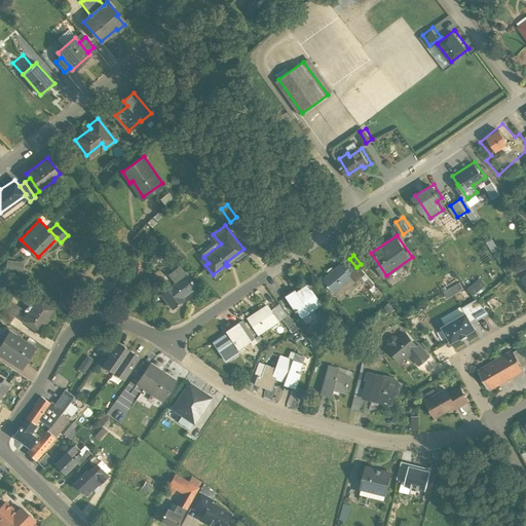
[(341,263),(325,277),(335,291),(352,276),(352,275),(350,272),(357,267),(349,259),(343,264),(341,263)]
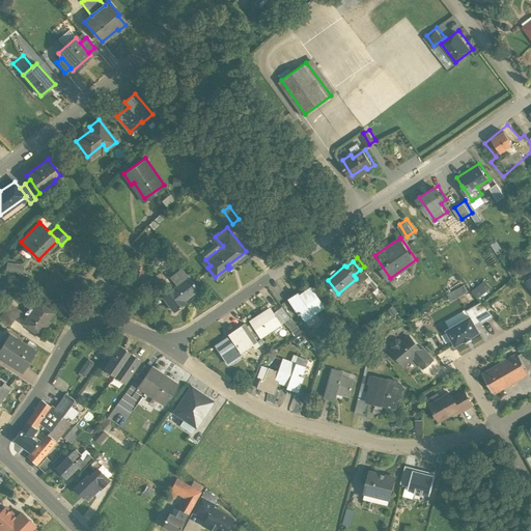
[(360,270),(354,275),(356,278),(356,279),(359,283),(370,274),(364,267),(360,270)]
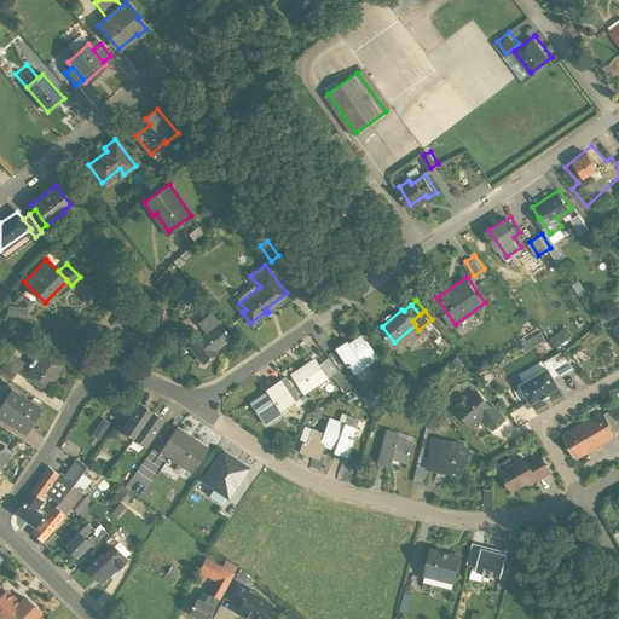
[(224,328),(215,317),(203,327),(206,330),(189,343),(202,362),(214,351),(213,348),(229,335),(226,331),(224,328)]
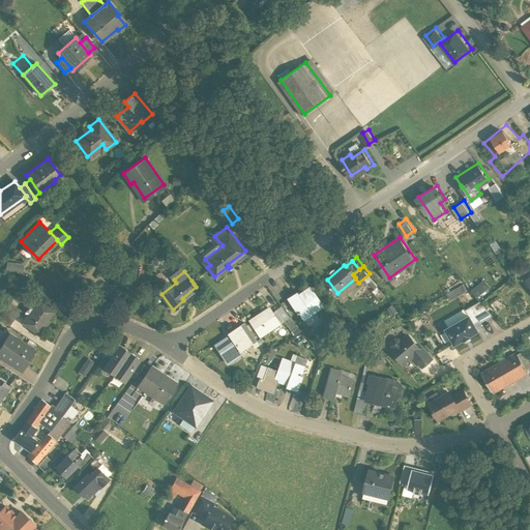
[(307,285),(296,293),(295,291),(286,296),(295,311),(294,312),(295,313),(297,311),(302,317),(321,304),(307,285)]
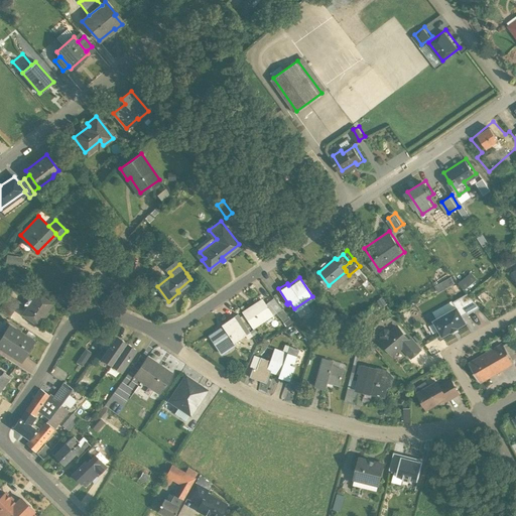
[(61,285),(56,294),(60,297),(66,287),(61,285)]
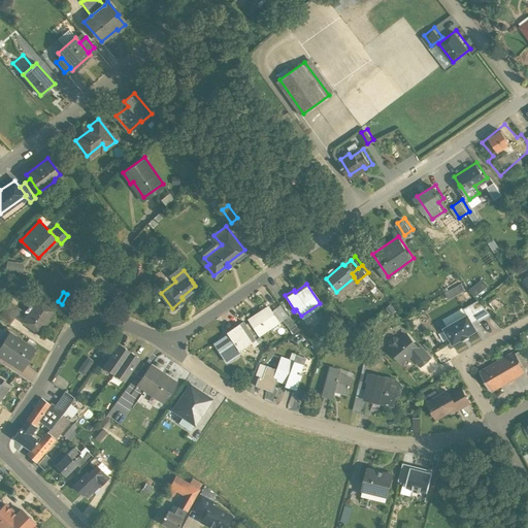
[(75,299),(67,294),(62,304),(71,309),(76,299),(75,299)]
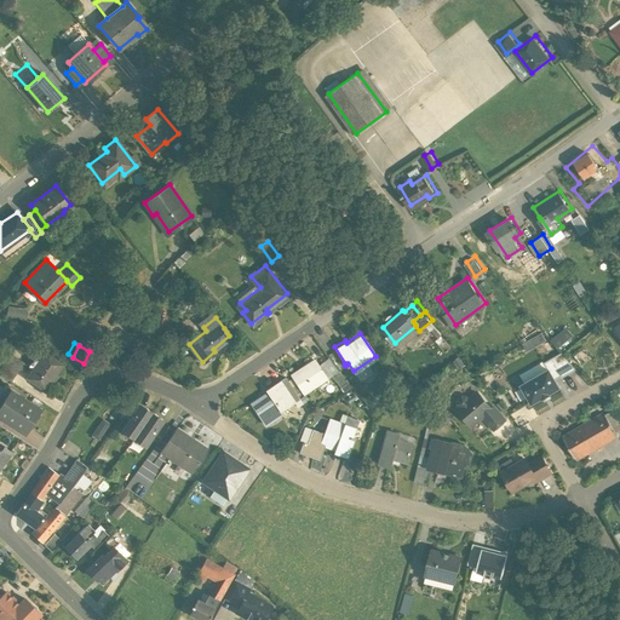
[(44,351),(27,377),(45,389),(62,363),(44,351)]
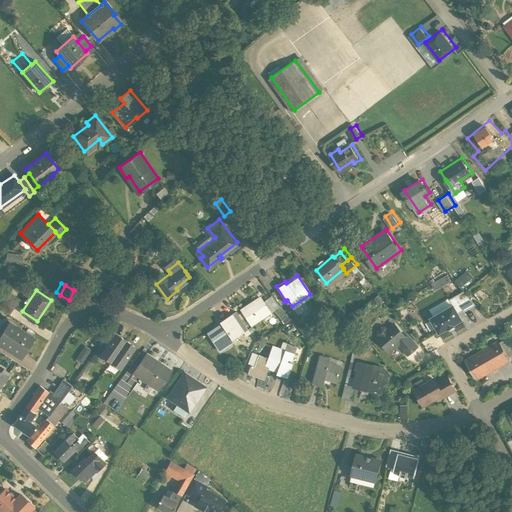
[(455,303),(459,311),(464,308),(465,309),(476,303),(466,290),(451,297),(455,303)]
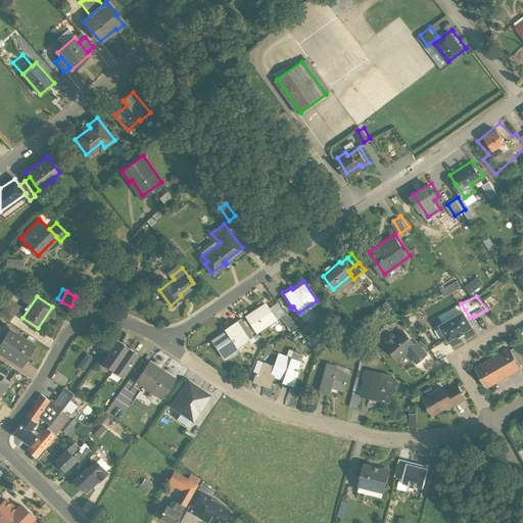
[(19,305),(8,297),(0,310),(0,315),(9,321),(19,305)]
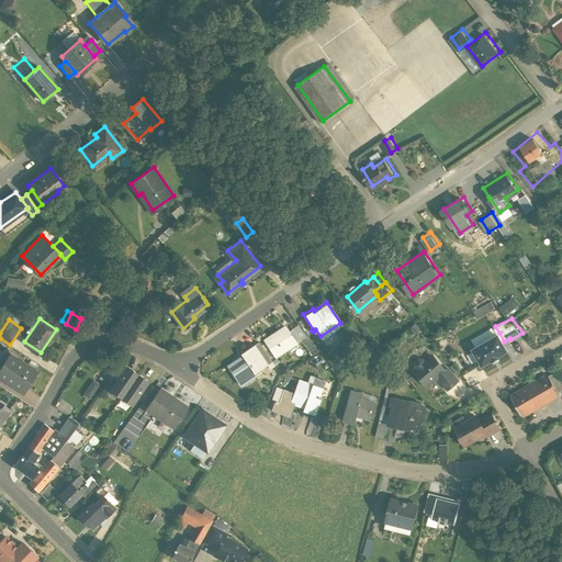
[(283,324),(262,337),(274,355),(294,341),(290,334),(289,332),(288,332),(283,324)]
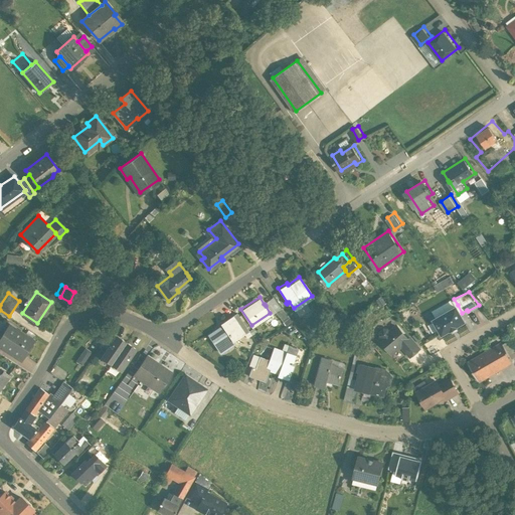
[(435,318),(443,333),(466,320),(462,313),(458,305),(435,318)]
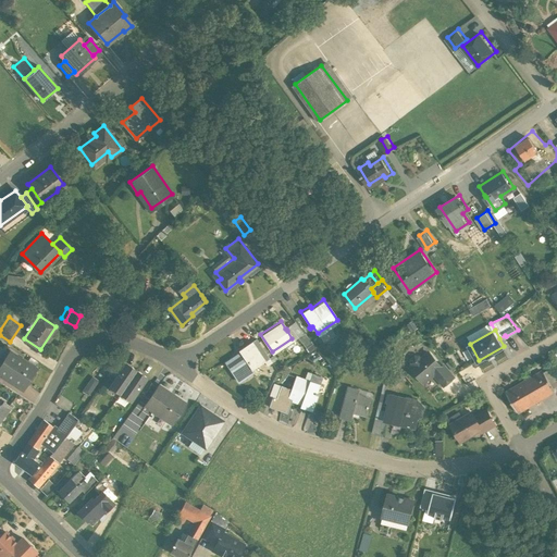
[(302,331),(296,335),(305,346),(311,342),(302,331)]
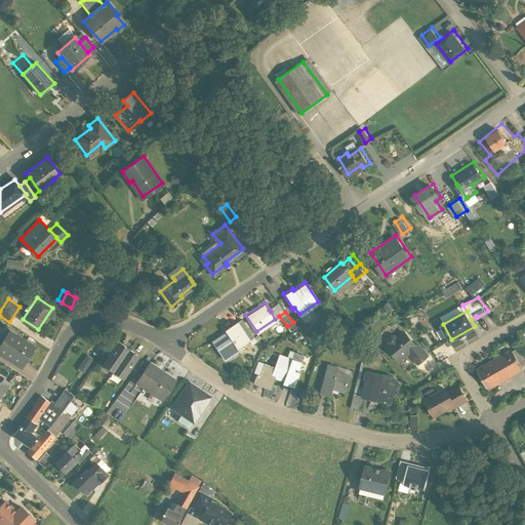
[(252,335),(241,318),(237,321),(237,322),(236,322),(247,338),(247,337),(248,338),(252,335)]
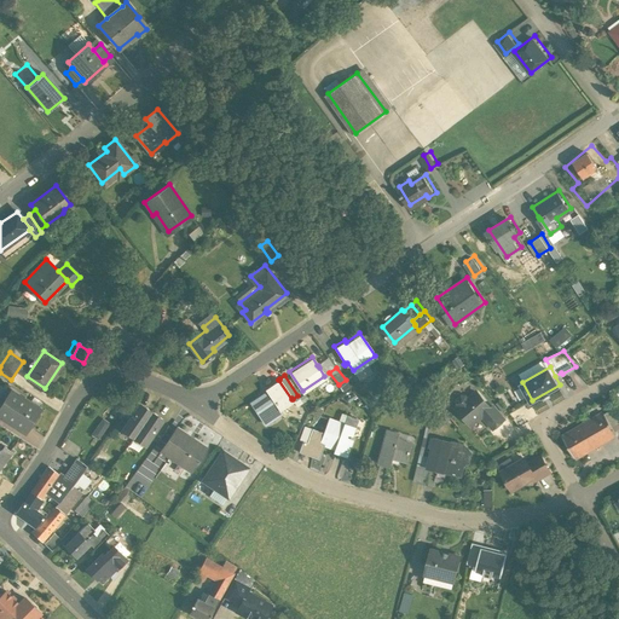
[(279,379),(264,388),(265,389),(265,388),(267,392),(260,397),(260,395),(250,401),(250,400),(249,400),(254,409),(255,411),(255,410),(260,417),(270,411),(270,410),(276,405),(278,409),(293,399),(291,398),(291,399),(278,380),(279,380),(279,379)]
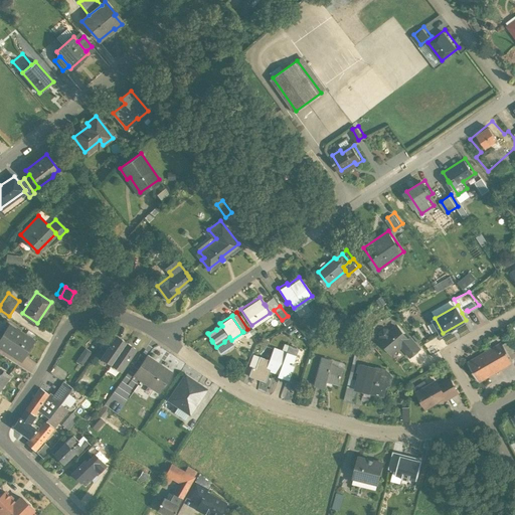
[(397,324),(390,330),(388,328),(385,328),(382,330),(382,333),(383,335),(381,338),(383,341),(383,344),(386,346),(388,346),(393,352),(402,344),(409,338),(397,324)]
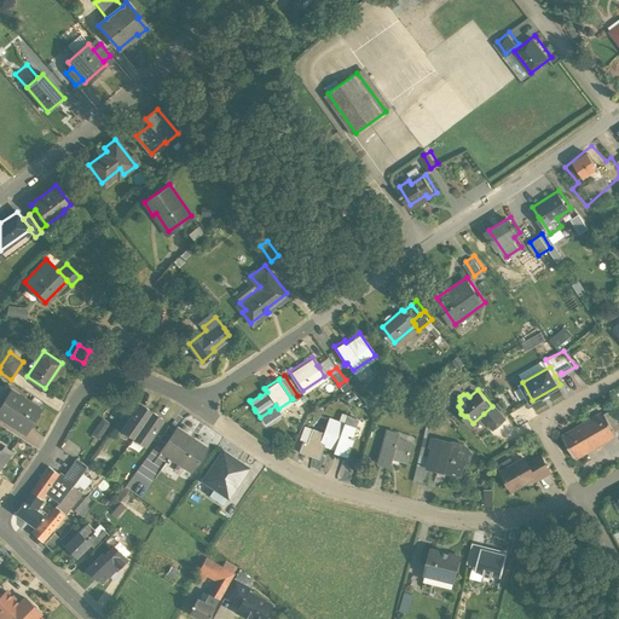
[(39,409),(11,391),(0,406),(0,415),(23,431),(32,417),(33,418),(39,409)]
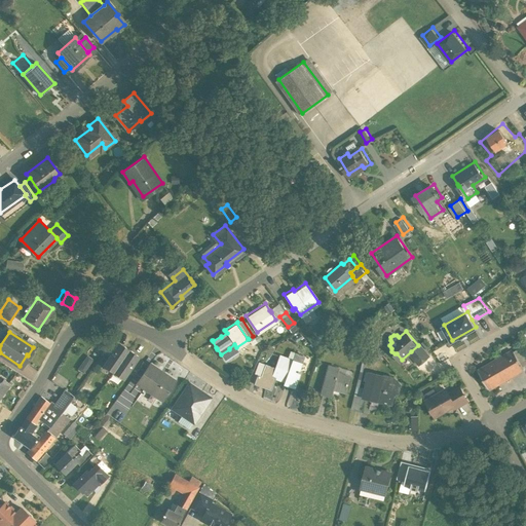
[(127,349),(118,342),(104,364),(113,370),(113,371),(127,349)]
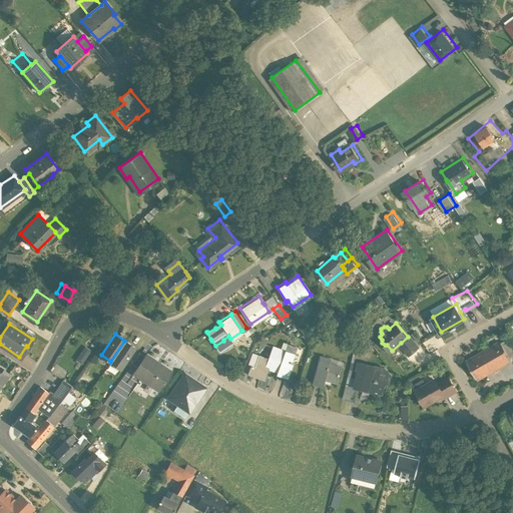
[(408,337),(401,343),(410,354),(419,346),(410,335),(408,337)]
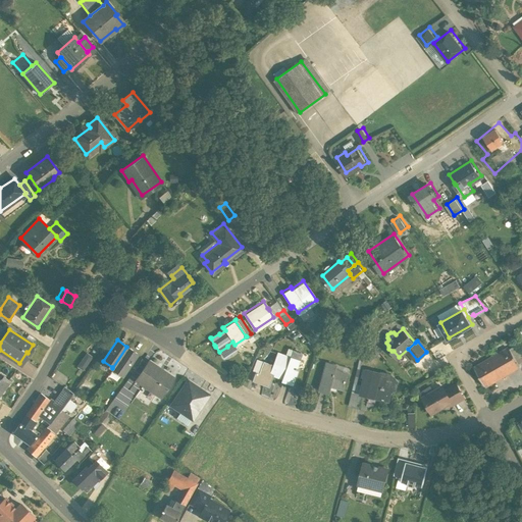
[(126,347),(112,368),(113,368),(121,374),(136,353),(126,347)]
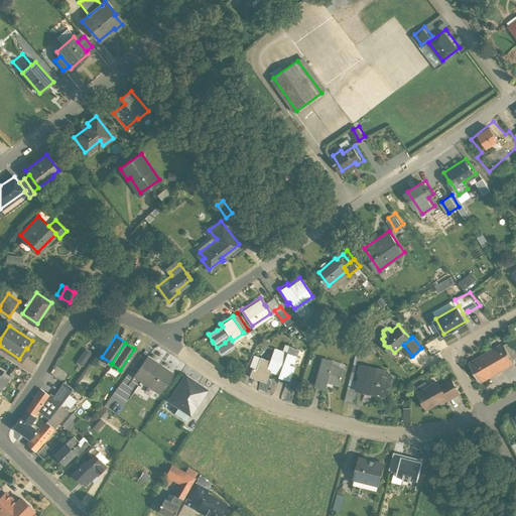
[(504,343),(470,363),(480,380),(514,360),(504,343)]
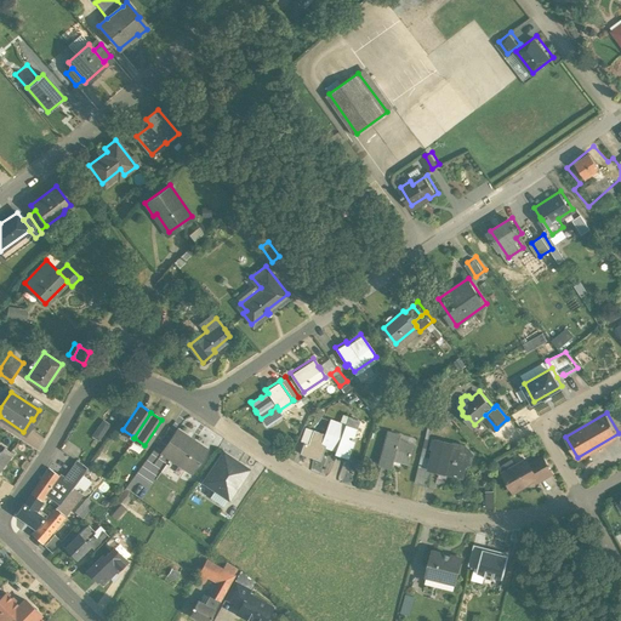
[(353,427),(329,419),(324,433),(320,443),(324,444),(336,449),(335,451),(345,455),(352,438),(353,437),(349,436),(353,427)]
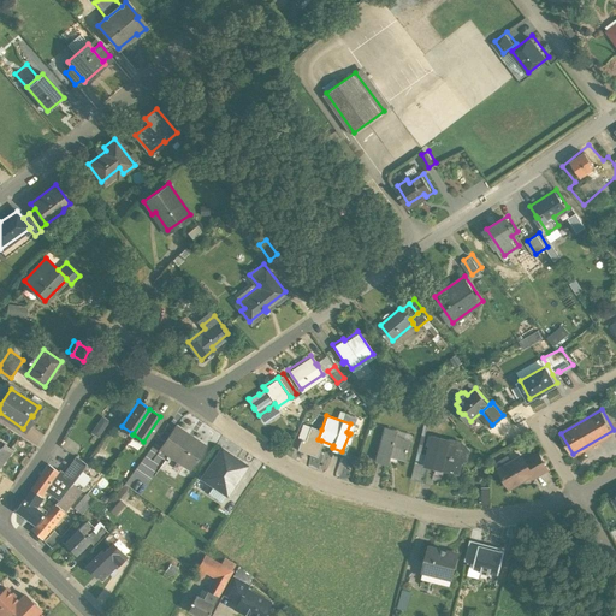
[(302,424),(297,436),(300,437),(301,437),(304,438),(309,426),(302,424)]
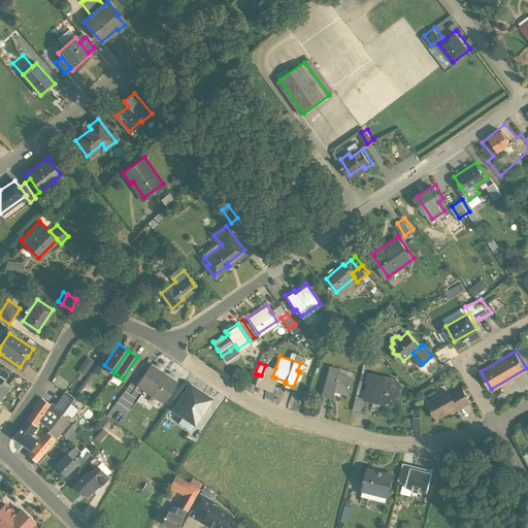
[(174,381),(150,364),(137,383),(162,400),(174,381)]
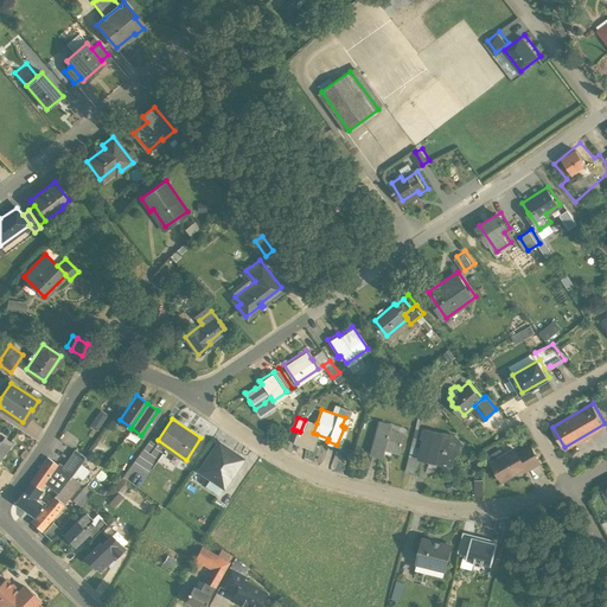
[(317,423),(305,419),(305,420),(300,432),(296,430),(295,430),(292,441),(311,448),(317,434),(313,433),(317,423)]
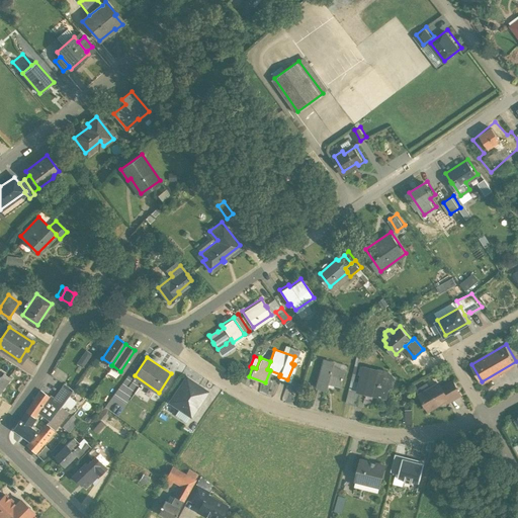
[(331,361),(322,358),(315,386),(324,389),(326,381),(341,385),(343,378),(344,376),(343,376),(345,369),(330,364),(331,361)]
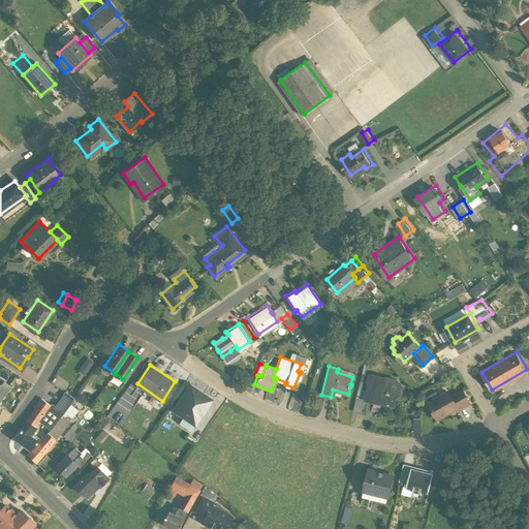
[(397,379),(373,373),(367,398),(368,399),(395,405),(398,394),(401,395),(403,385),(397,379)]
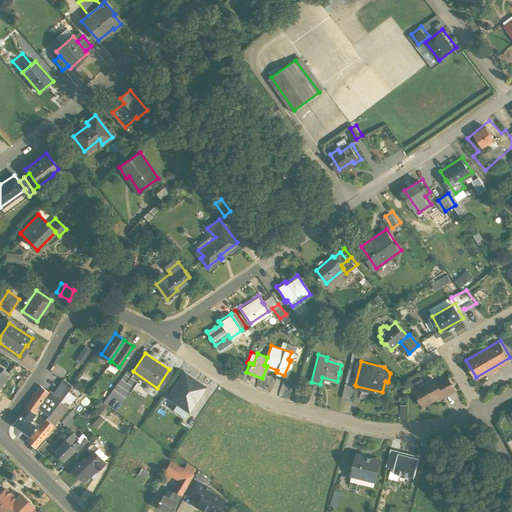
[(3,368),(0,372),(0,387),(10,374),(3,368)]
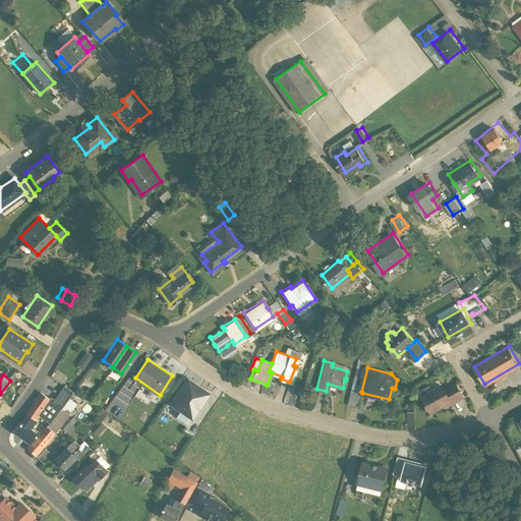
[(208,393),(186,379),(170,403),(179,409),(190,417),(208,393)]
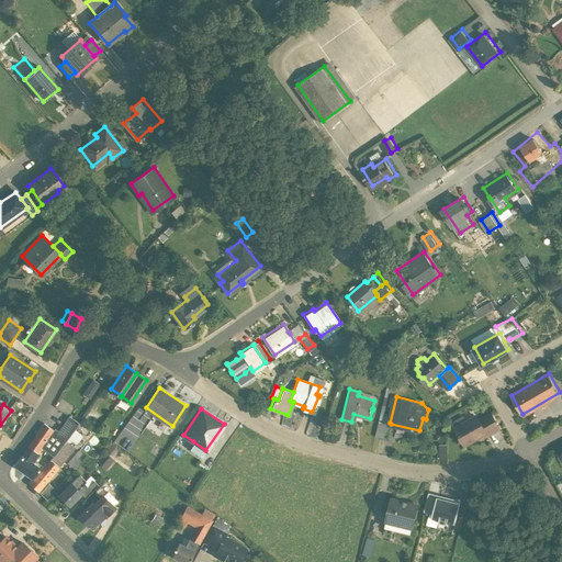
[(492,413),(480,419),(487,431),(485,431),(487,435),(501,427),(492,413)]
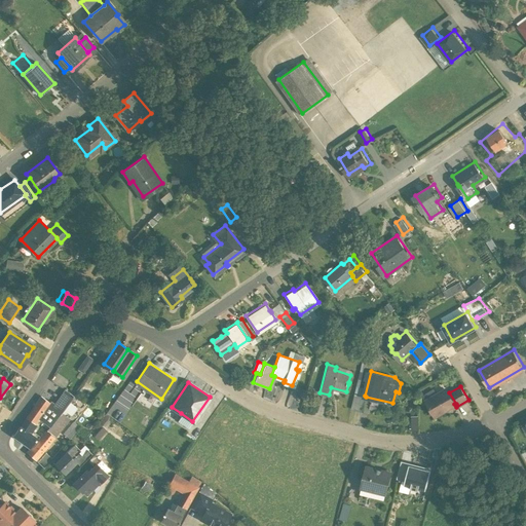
[(447,388),(427,400),(436,415),(454,404),(456,404),(449,392),(447,388)]
